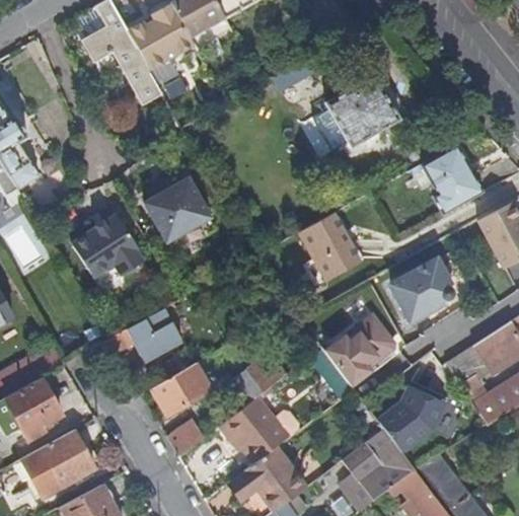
[(141,105),(160,93),(149,72),(147,70),(126,31),(122,24),(108,0),(105,0),(94,6),(95,8),(104,27),(80,41),(92,64),(112,53),(141,105)]
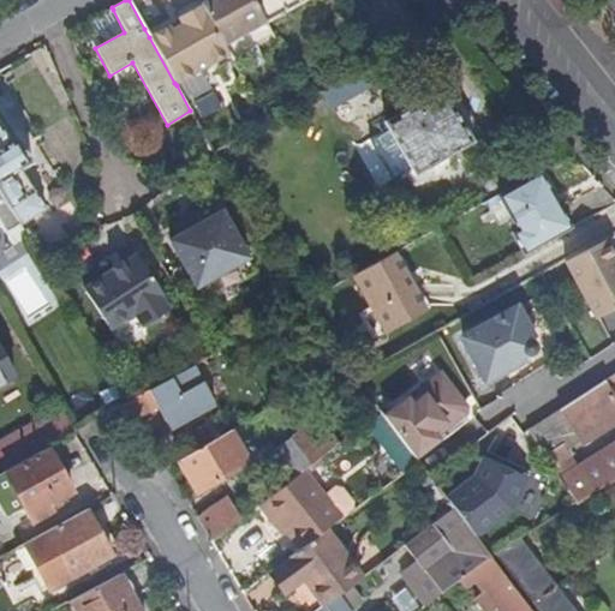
[(196,0),(144,29),(149,37),(167,27),(169,31),(179,25),(175,18),(193,9),(198,5),(197,1),(196,0)]
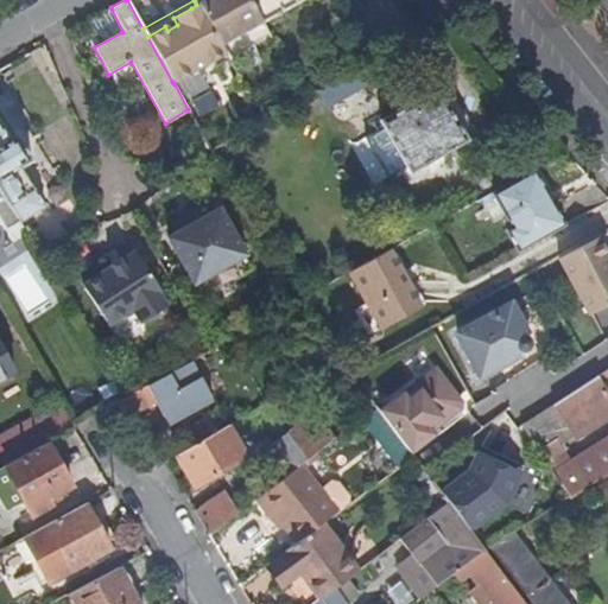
[(204,0),(196,5),(217,43),(264,18),(253,0),(204,0)]
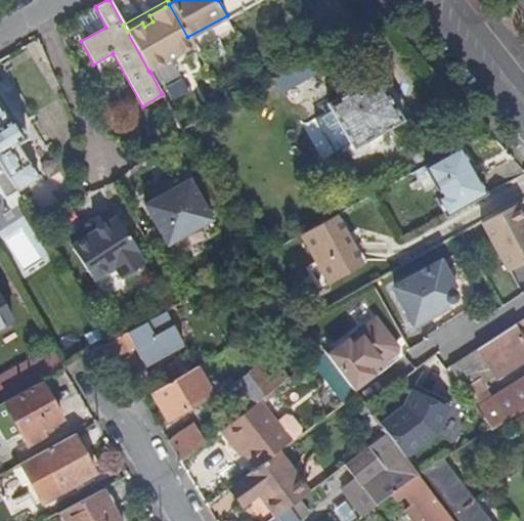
[(218,0),(227,15),(228,16),(258,0),(218,0)]
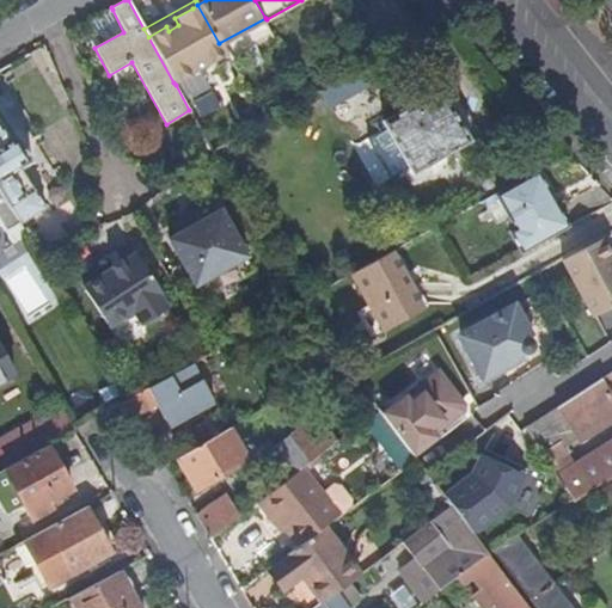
[(166,26),(148,37),(173,83),(225,53),(219,43),(197,5),(193,8),(175,18),(178,25),(169,31),(166,26)]
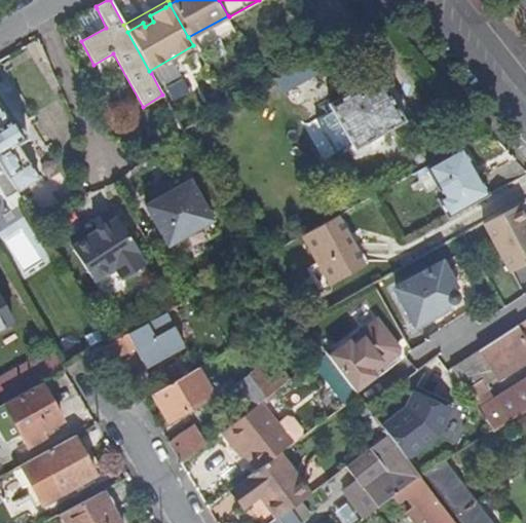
[(71,23),(81,41),(106,28),(97,8),(71,23)]
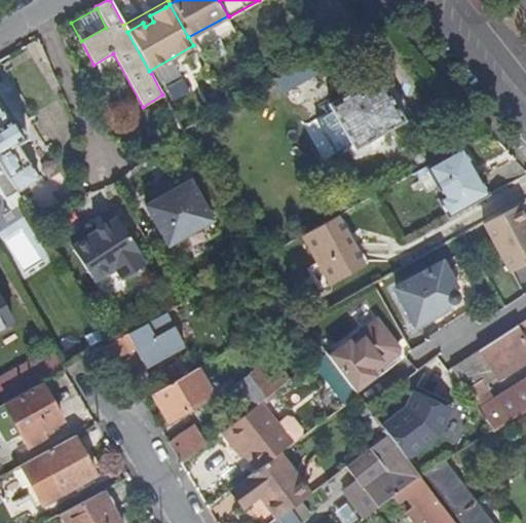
[(194,48),(196,50),(235,29),(229,16),(228,15),(188,37),(193,45),(194,48)]
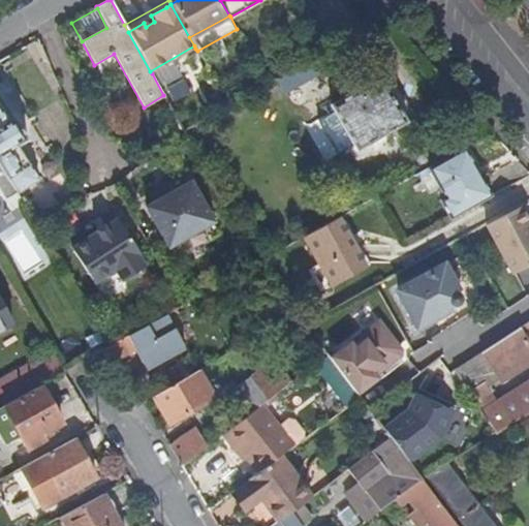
[(324,49),(275,76),(287,95),(350,53),(341,38),(324,49)]
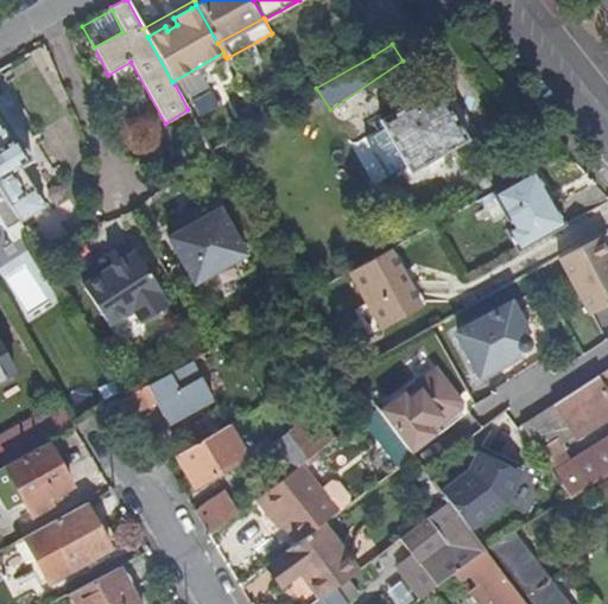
[(175,84),(225,56),(223,52),(172,82),(175,84)]
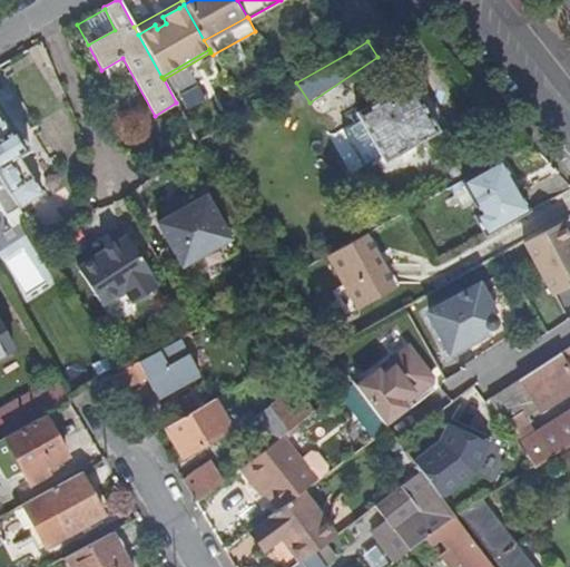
[(357,113),(362,118),(383,154),(386,159),(439,128),(436,125),(446,119),(423,79),(413,85),(410,80),(357,113)]
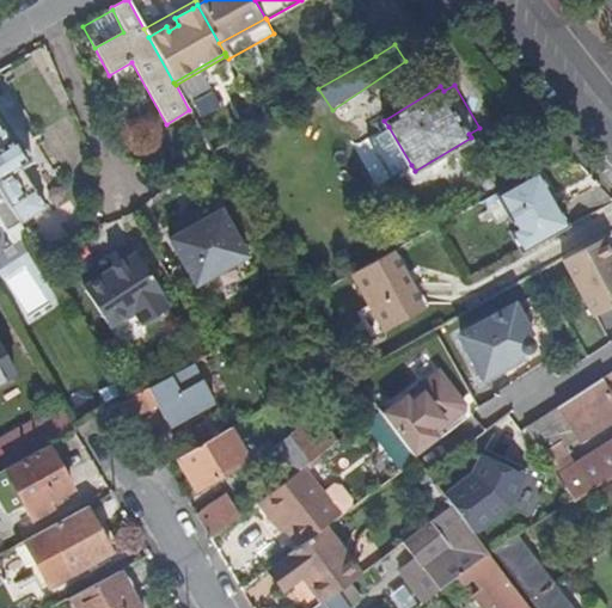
[(0,186),(19,217),(22,221),(46,207),(20,166),(32,159),(17,134),(10,137),(0,121),(0,186)]
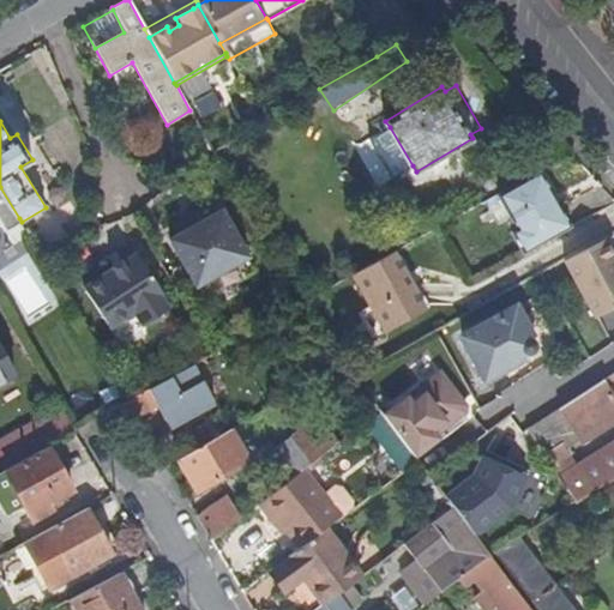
[(413,165),(390,127),(372,138),(393,177),(413,165)]
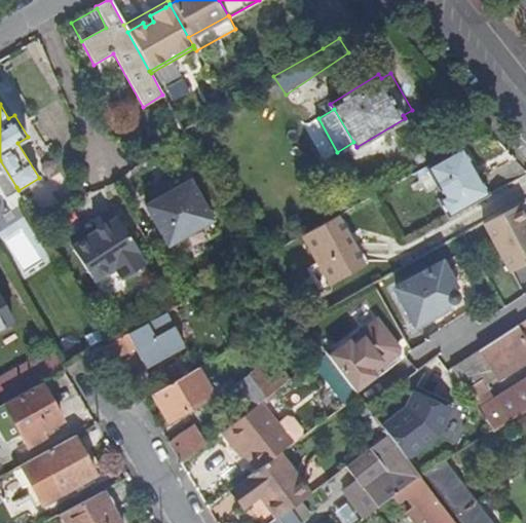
[(490,194),(463,146),(443,157),(421,169),(449,218),(490,194)]
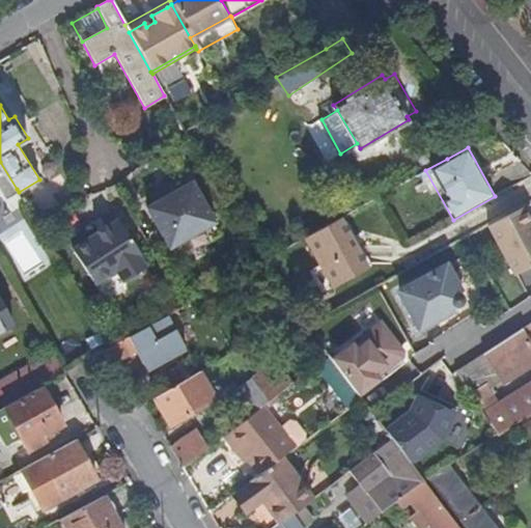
[(17,189),(0,162),(0,186),(6,196),(17,189)]
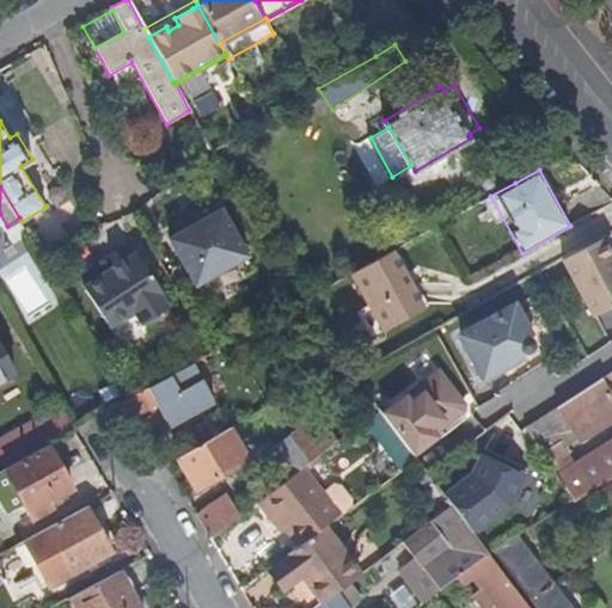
[(222,207),(169,235),(196,283),(249,253),(222,207)]
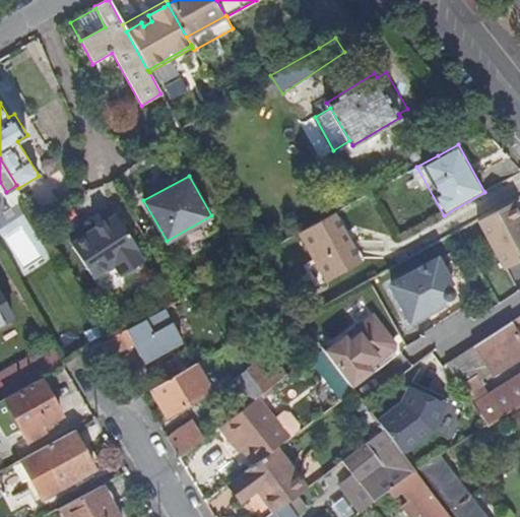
[(519,214),(512,200),(477,219),(505,268),(519,259),(519,214)]
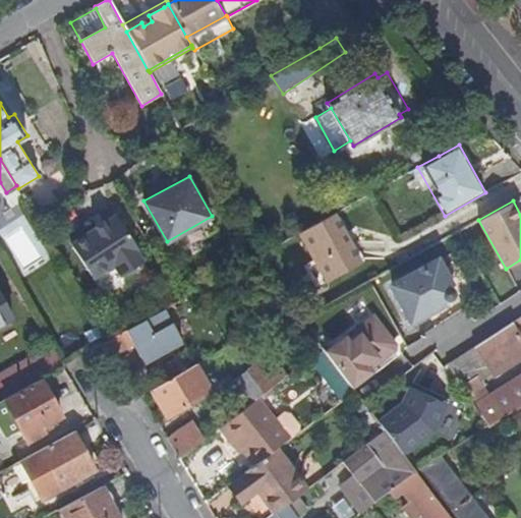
[(116,213),(103,222),(107,227),(101,231),(97,226),(72,243),(95,277),(114,264),(122,275),(146,260),(137,248),(139,247),(116,213)]
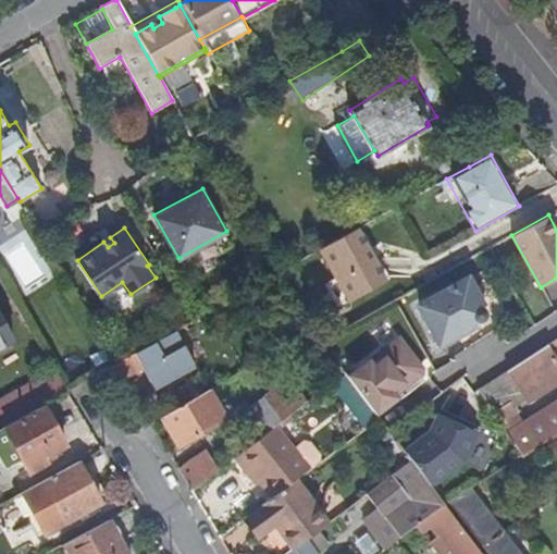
[(357,229),(321,248),(349,300),(385,280),(357,229)]
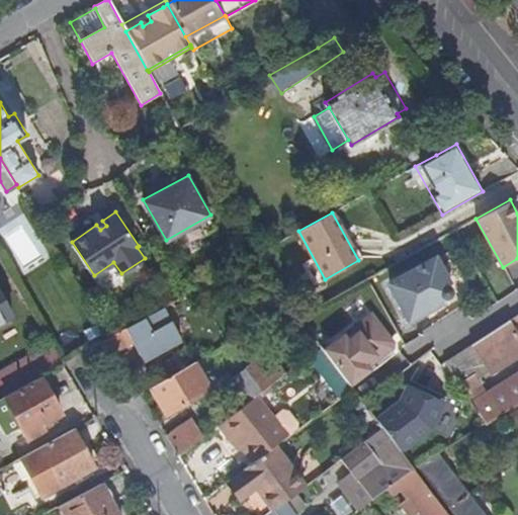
[(106,226),(102,221),(96,225),(100,230),(106,226)]
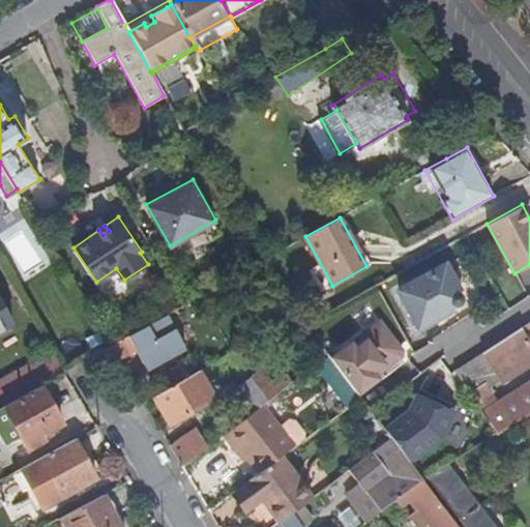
[(445,266),(400,290),(419,326),(459,305),(461,303),(463,301),(463,299),(463,298),(445,266)]
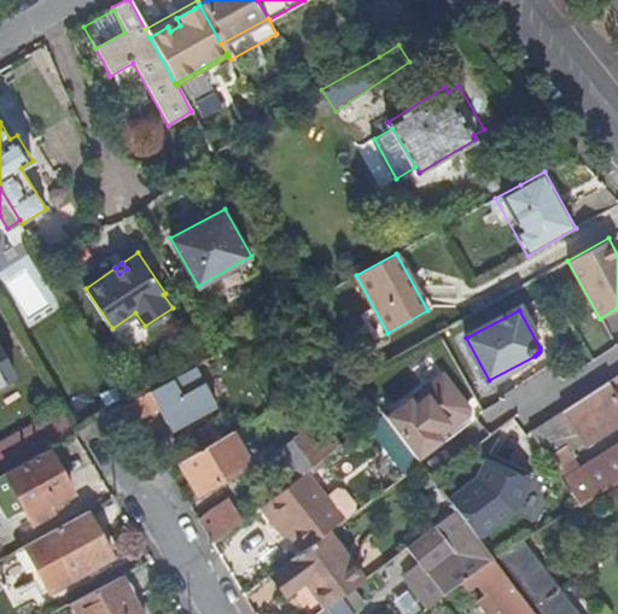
[(0,389),(23,376),(10,352),(0,357),(0,389)]
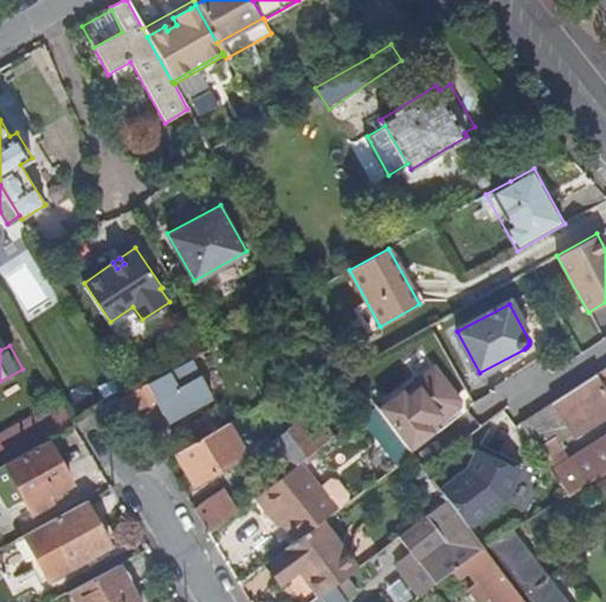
[(434,366),(376,408),(407,448),(431,432),(425,424),(438,415),(438,416),(444,418),(459,407),(461,401),(434,366)]
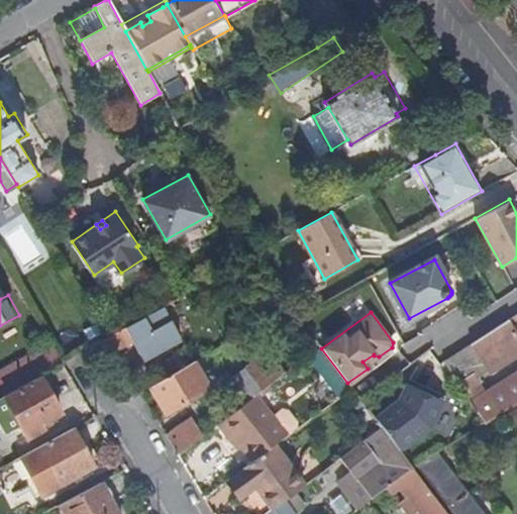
[(91,345),(100,358),(151,329),(144,316),(91,345)]
